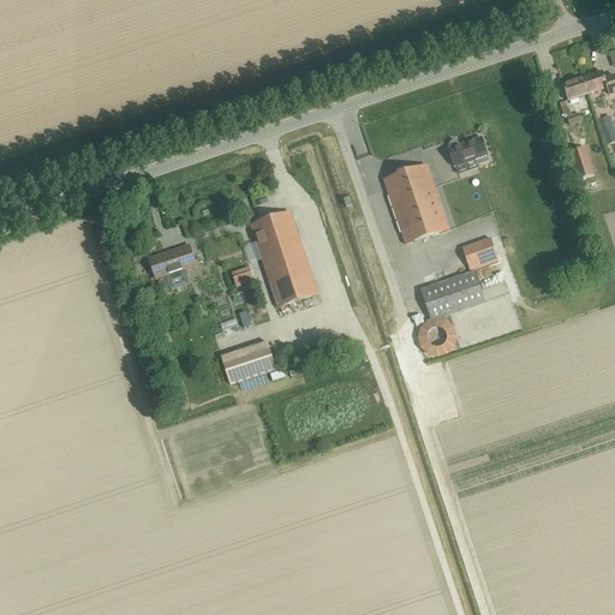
[(561,84),(589,75),(586,70),(571,75),(571,73),(559,77),(561,84)]
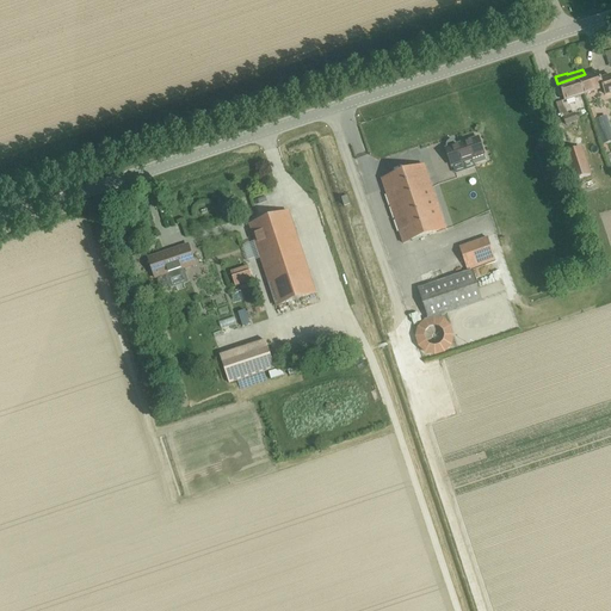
[(598,73),(579,79),(584,94),(603,88),(605,94),(610,92),(610,76),(610,75),(600,79),(598,73)]
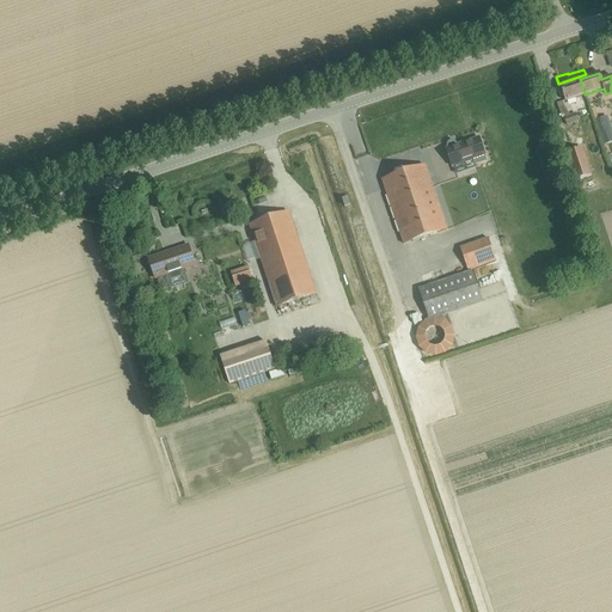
[(564,101),(585,95),(580,79),(560,86),(564,101)]
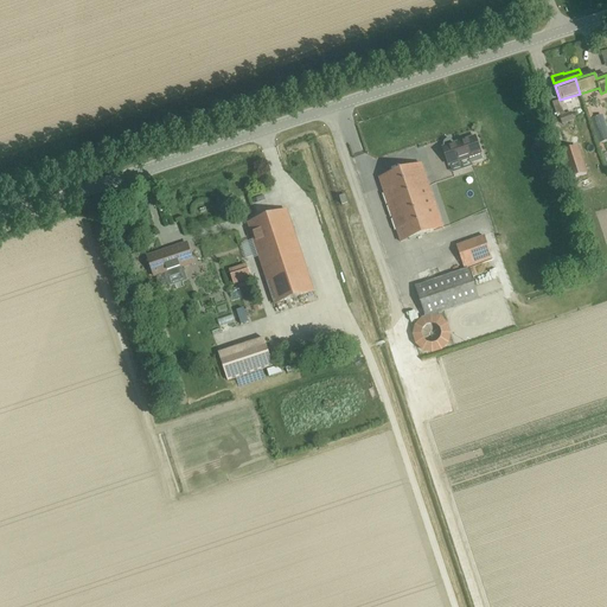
[(557,100),(551,102),(556,116),(558,116),(561,123),(573,120),(570,113),(562,115),(557,100)]
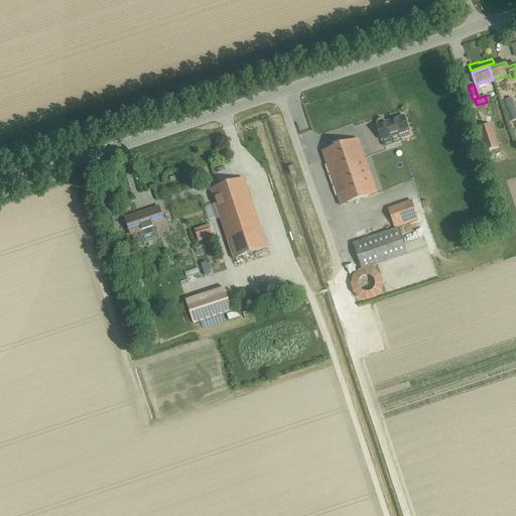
[(515,113),(511,98),(503,101),(508,116),(515,113)]
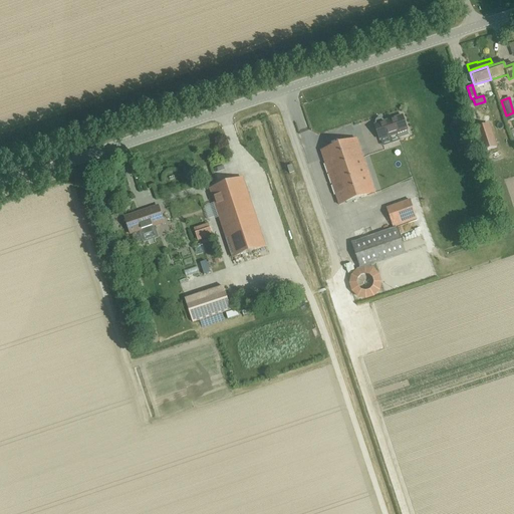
[(406,131),(407,130),(402,115),(382,121),(381,120),(380,118),(378,118),(376,119),(375,120),(375,122),(375,123),(374,124),(379,140),(397,134),(399,138),(408,135),(406,131)]
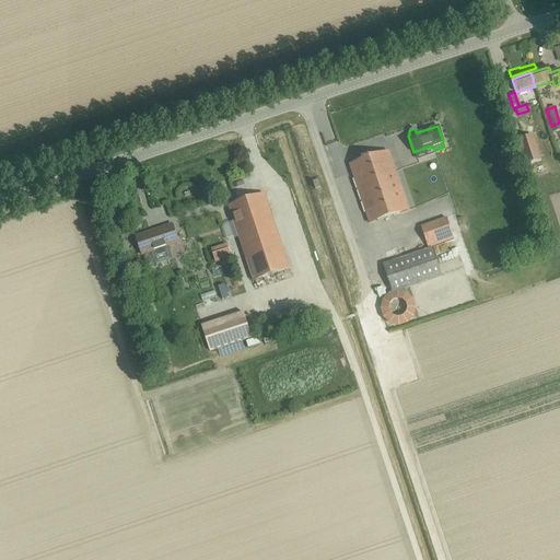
[(531,139),(517,143),(525,165),(538,162),(531,139)]
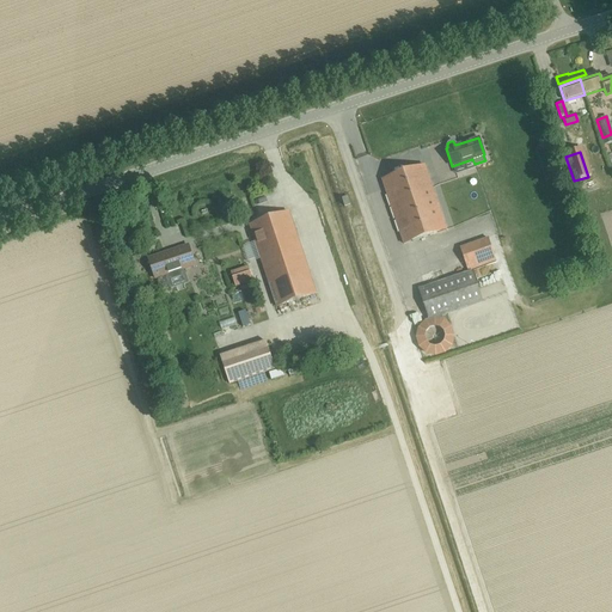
[(404,244),(446,230),(424,165),(381,179),(404,244)]
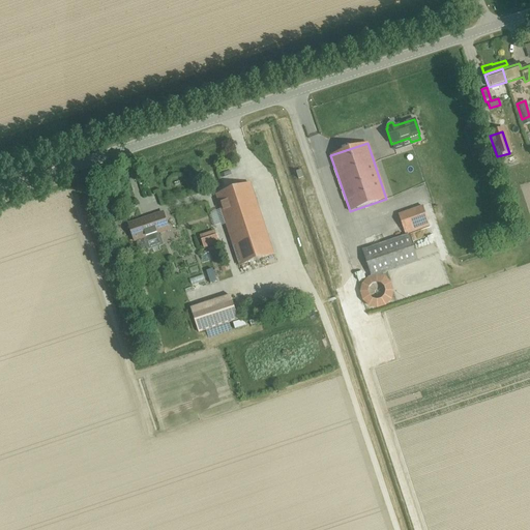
[(239,266),(273,255),(249,183),(215,195),(239,266)]
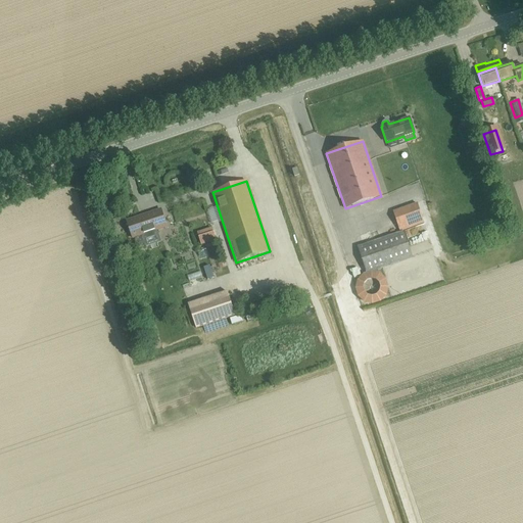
[(399,231),(423,223),(417,203),(393,211),(399,231)]
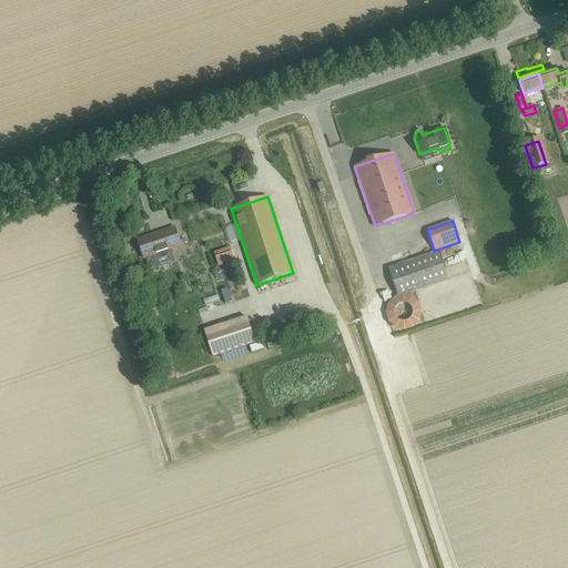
[(149,236),(137,240),(143,259),(154,255),(155,259),(158,260),(170,255),(171,253),(170,250),(181,245),(174,227),(163,232),(149,236)]
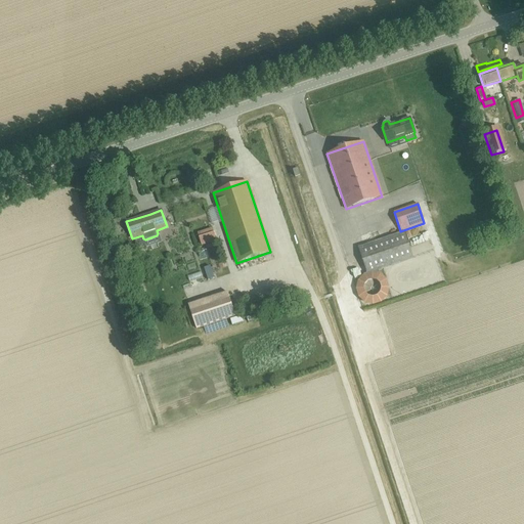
[(195,232),(199,243),(214,237),(211,228),(195,232)]
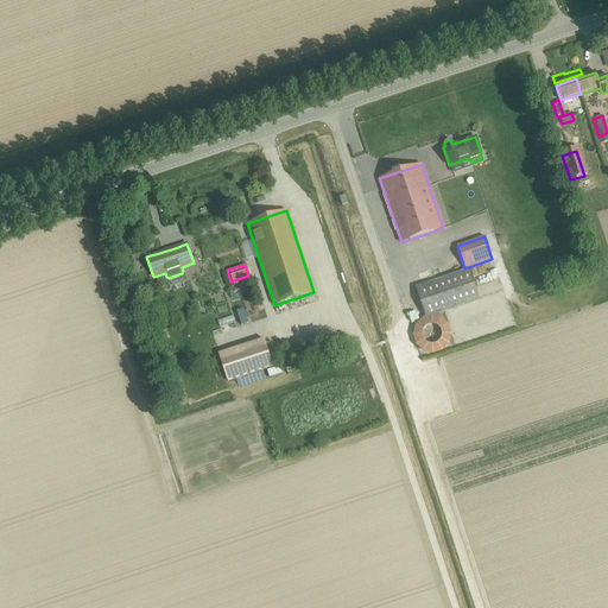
[(479,301),(468,268),(415,286),(425,318),(479,301)]
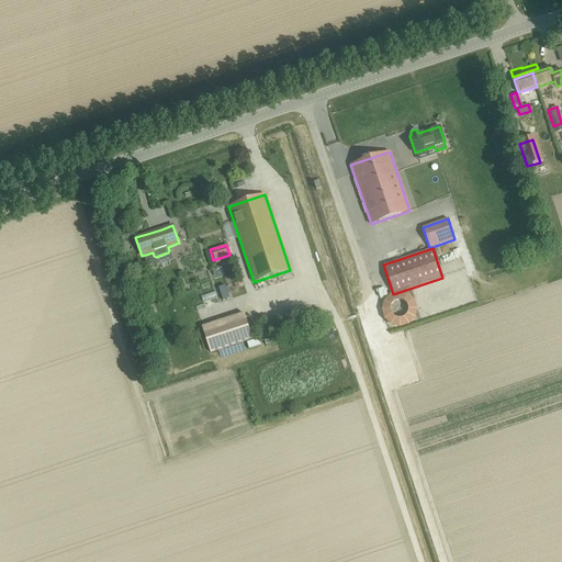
[(210,353),(253,340),(244,313),(201,327),(210,353)]
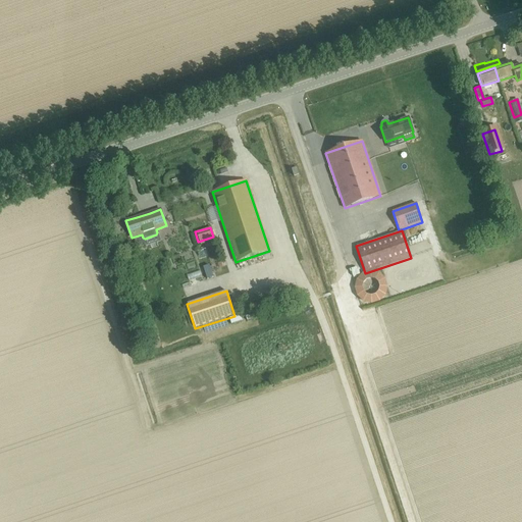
[(305,323),(277,329),(278,337),(306,331),(305,323)]
